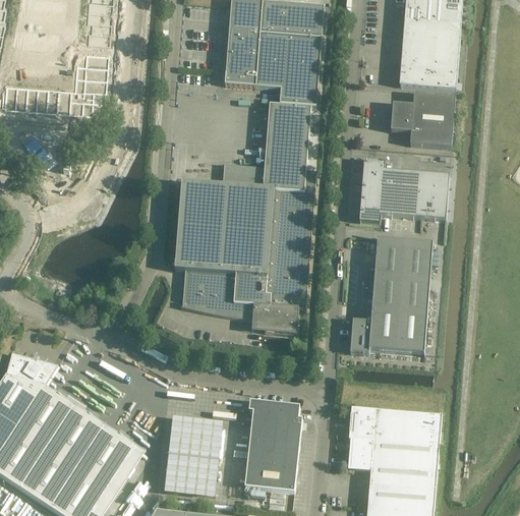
[(93,0),(92,10),(112,12),(112,1),(93,0)]
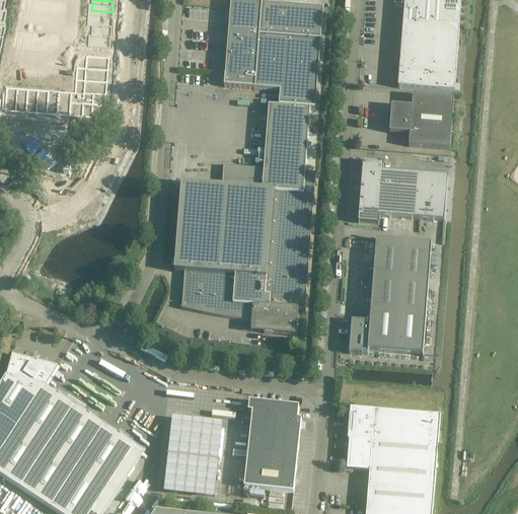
[(180,179),(173,268),(183,268),(183,275),(181,304),(179,303),(179,304),(192,307),(212,311),(221,313),(231,314),(241,316),(251,317),(250,328),(263,329),(295,332),(297,306),(303,306),(304,307),(304,305),(314,170),(315,170),(315,169),(304,168),(309,105),(314,105),(315,97),(322,4),(270,0),(230,0),(223,83),(279,87),(279,94),(278,102),(268,101),(263,165),(222,161),(222,162),(223,162),(221,182),(180,179)]
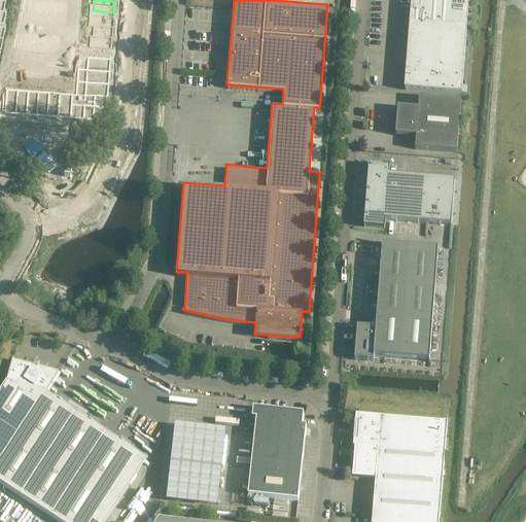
[(410,0),(409,20),(427,21),(429,0),(410,0)]
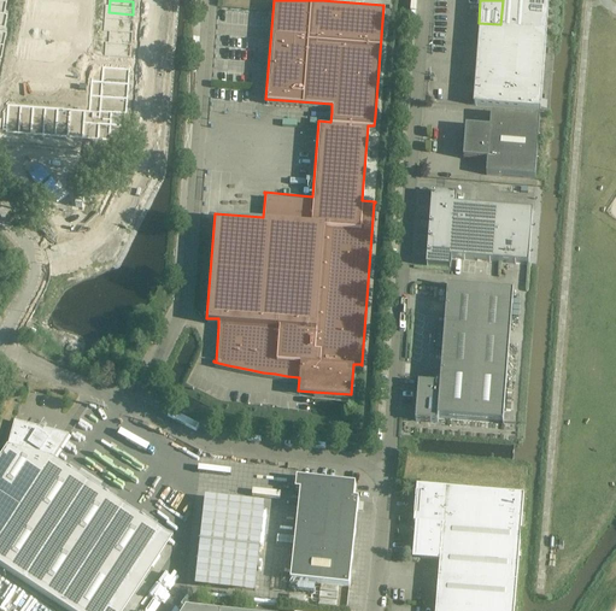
[(503,0),(500,24),(523,25),(524,0),(503,0)]
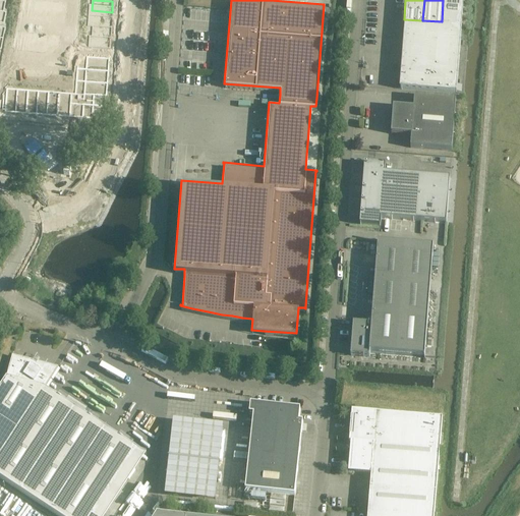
[(443,0),(442,21),(460,23),(462,0),(443,0)]
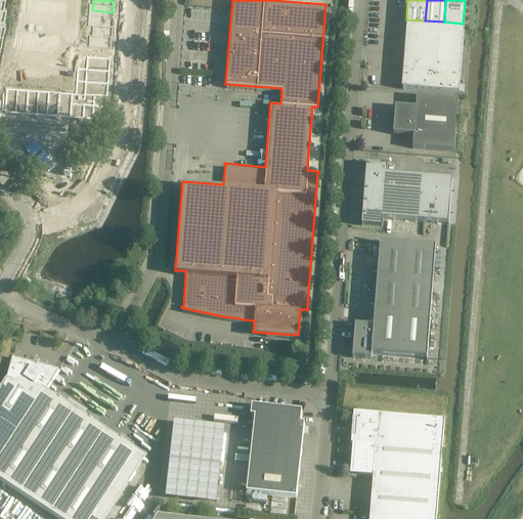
[(92,10),(91,20),(112,23),(113,12),(92,10)]
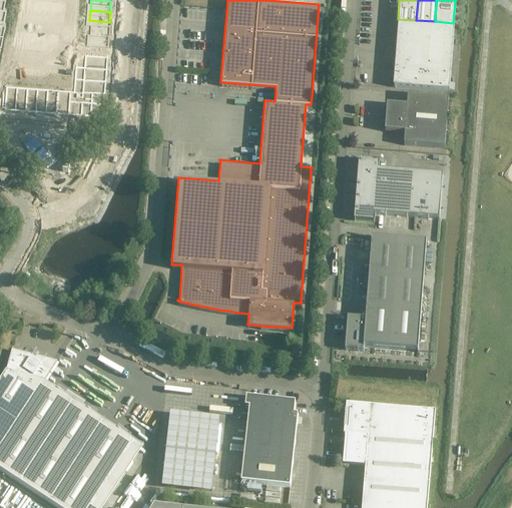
[(416,20),(398,19),(397,34),(452,39),(453,23),(435,21),(416,20)]
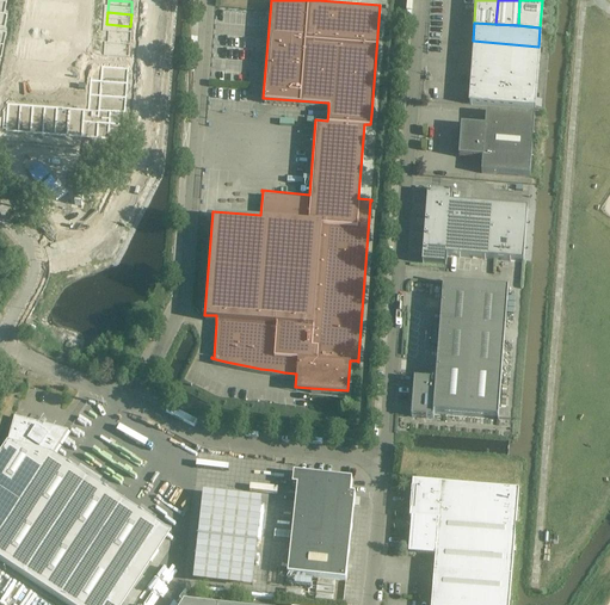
[(105,36),(129,38),(130,26),(106,24),(105,36)]
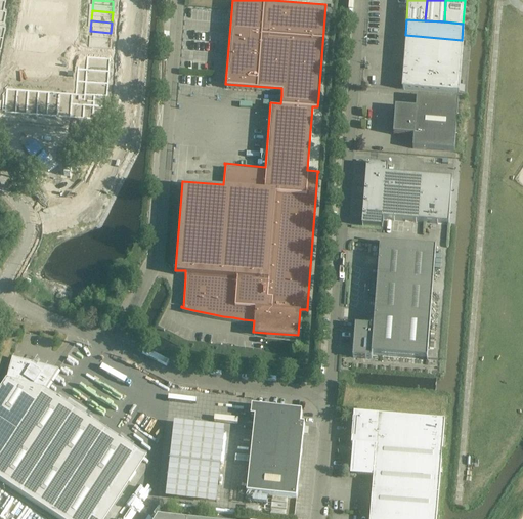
[(88,31),(87,42),(110,44),(111,33),(90,31),(88,31)]
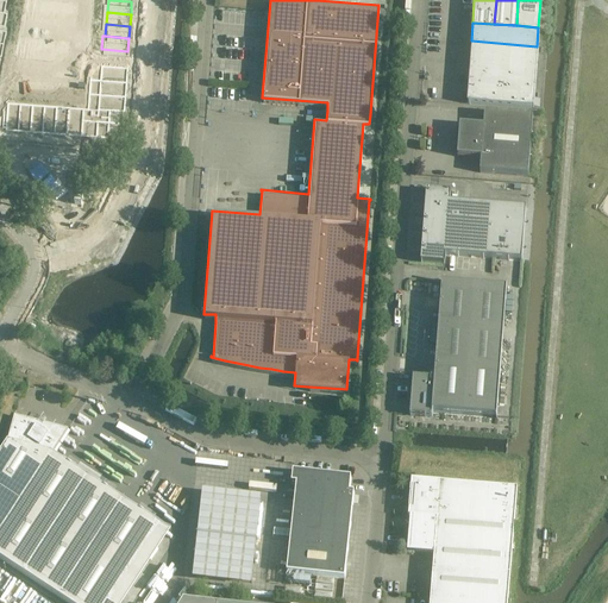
[(536,66),(537,46),(471,41),(469,60),(536,66)]
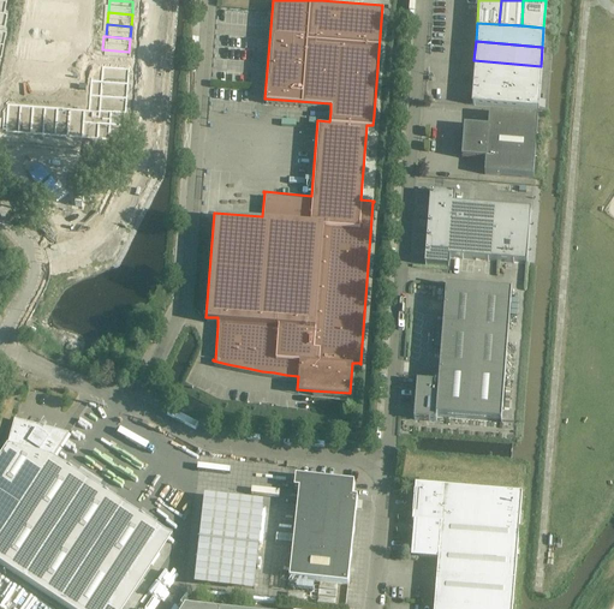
[(541,66),(474,60),(472,79),(540,84),(541,66)]
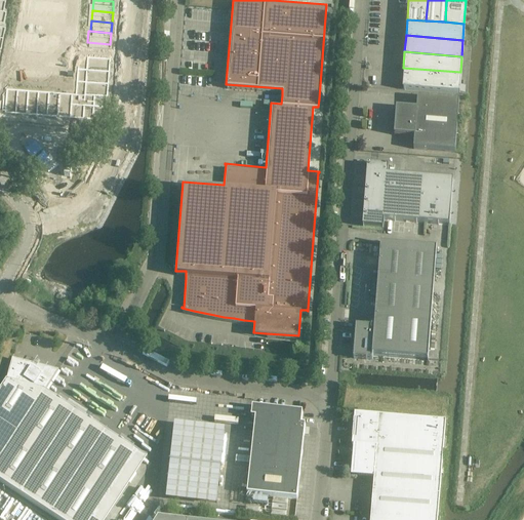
[(5,83),(3,107),(105,115),(109,54),(86,52),(85,64),(76,64),(74,89),(5,83)]
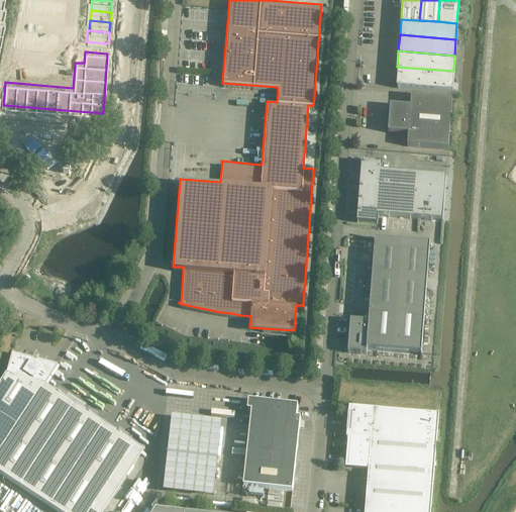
[(451,88),(453,71),(397,67),(396,84),(451,88)]
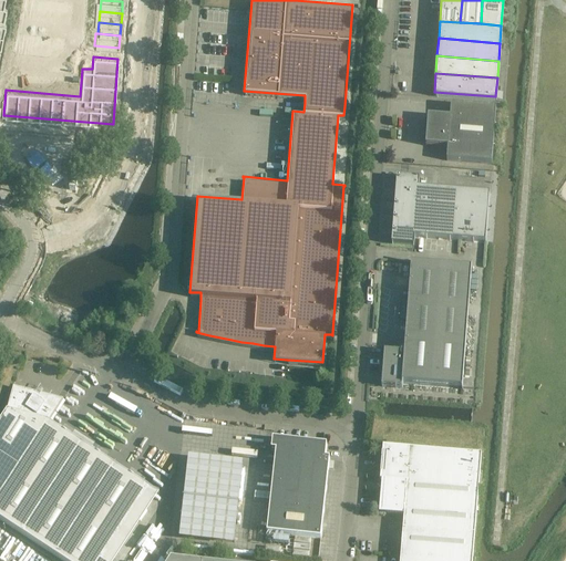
[(450,100),(449,113),(426,111),(424,141),(446,142),(445,155),(491,158),(495,103),(450,100)]
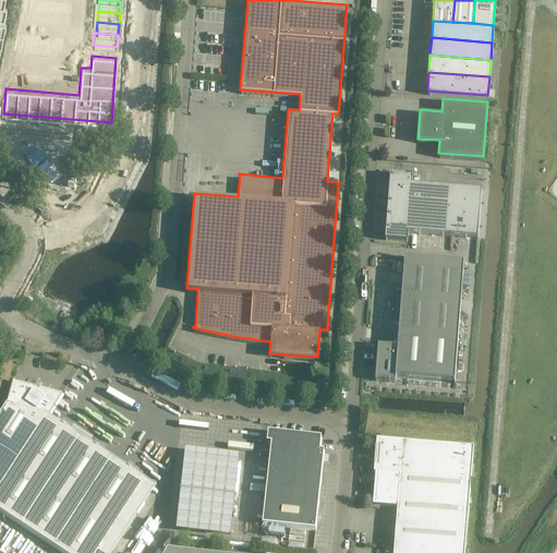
[(412,170),(389,169),(388,182),(411,183),(411,179),(412,170)]
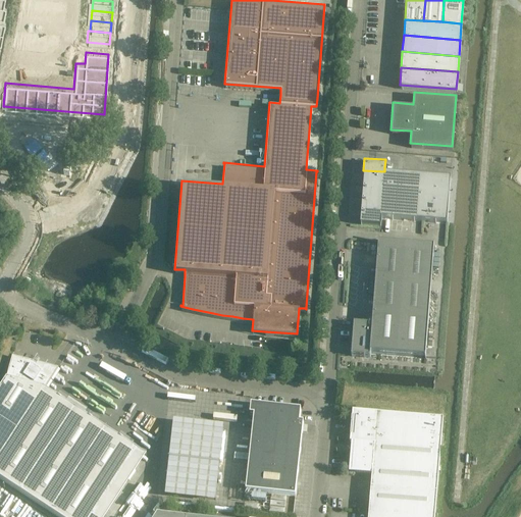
[(450,172),(384,167),(384,171),(383,184),(382,196),(381,208),(380,212),(446,217),(450,172)]
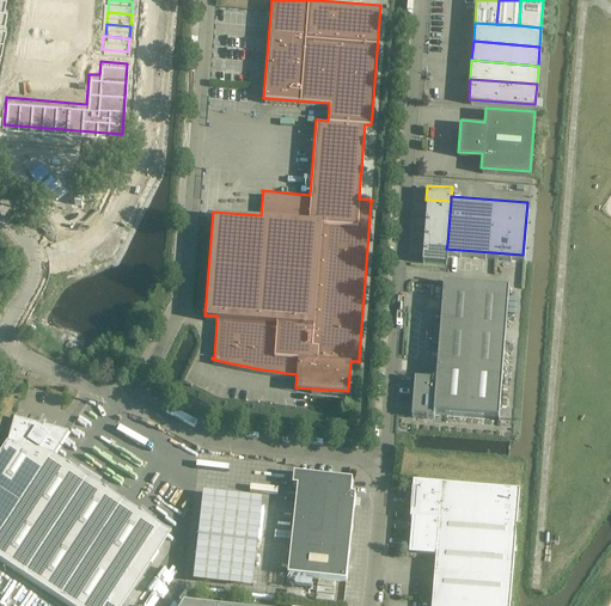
[(425,214),(450,215),(451,201),(426,200),(425,214)]
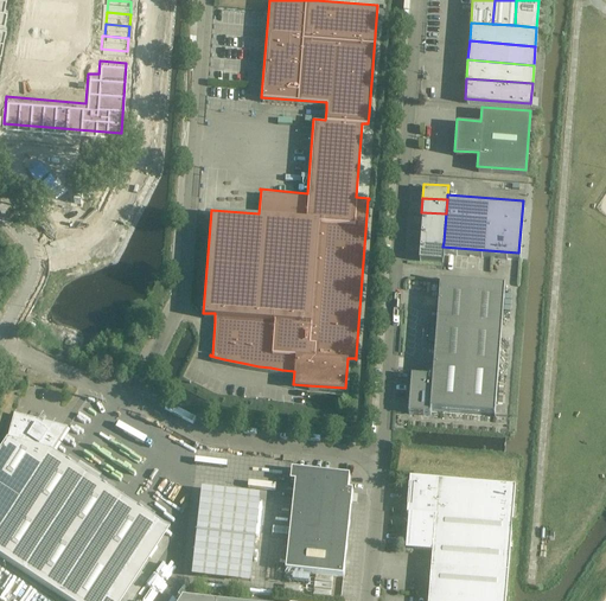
[(421,212),(420,227),(445,228),(446,213),(421,212)]
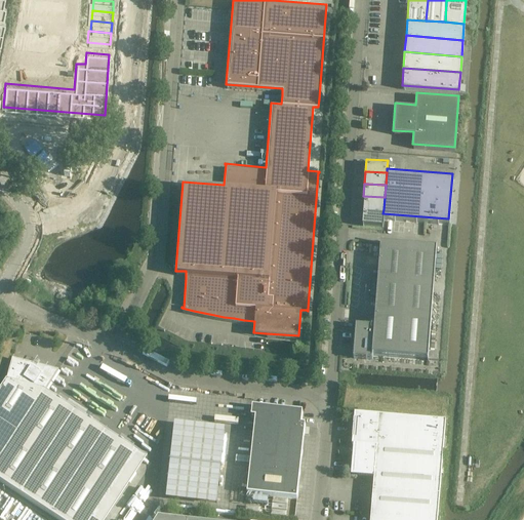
[(384,209),(385,197),(363,196),(362,207),(384,209)]
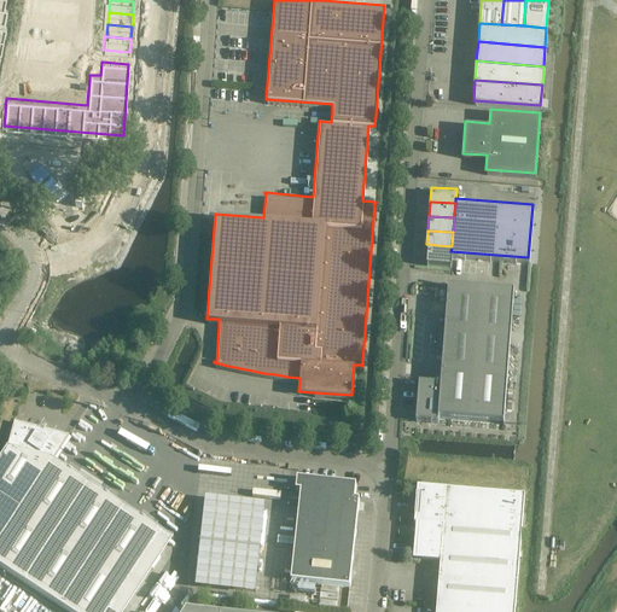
[(450,251),(452,246),(426,244),(426,258),(450,261),(450,251)]
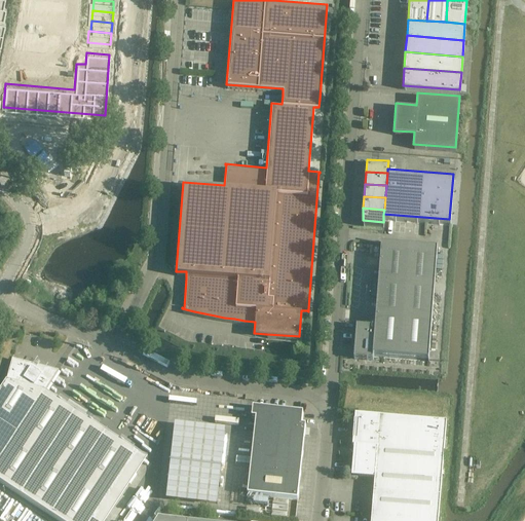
[(380,237),(374,323),(355,321),(352,354),(372,356),(372,350),(427,356),(427,357),(437,243),(436,242),(436,244),(381,239),(381,237),(380,237)]
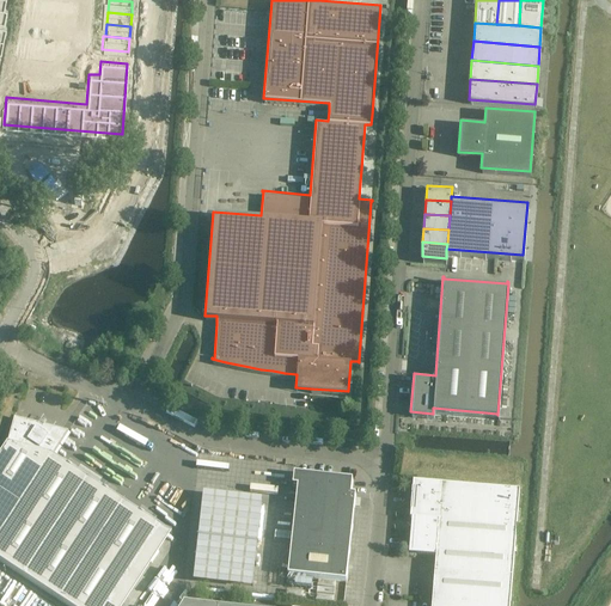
[(0,556),(75,605),(120,605),(171,530),(50,451),(67,427),(13,412),(6,439),(0,447),(0,556)]
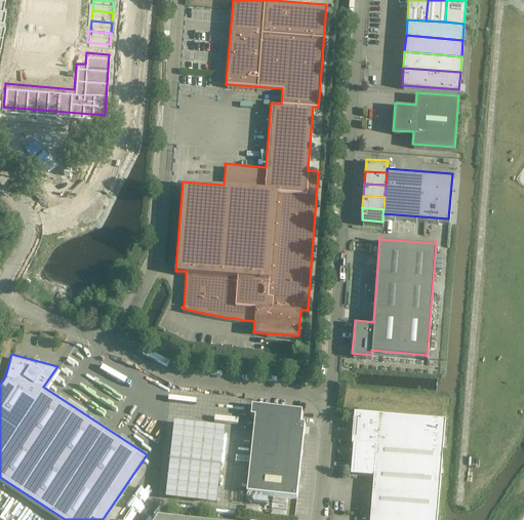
[(246,489),(296,494),(304,421),(300,420),(301,407),(251,402),(250,412),(254,413),(246,489)]
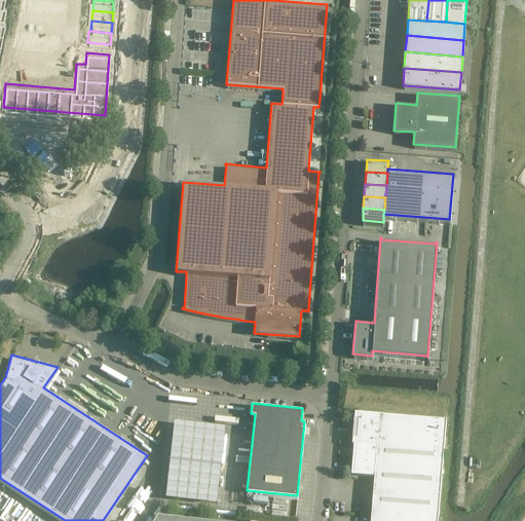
[(373,475),(372,487),(369,520),(436,520),(445,417),(354,410),(351,442),(353,442),(350,473),(373,475)]
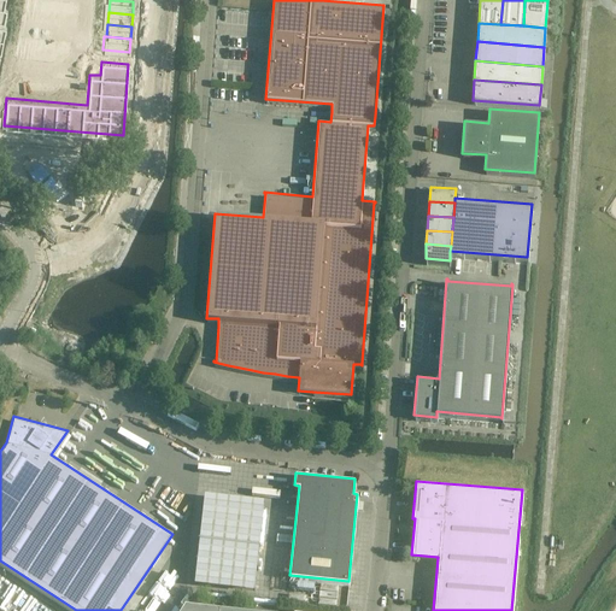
[(204,497),(194,579),(253,586),(263,503),(204,497)]
